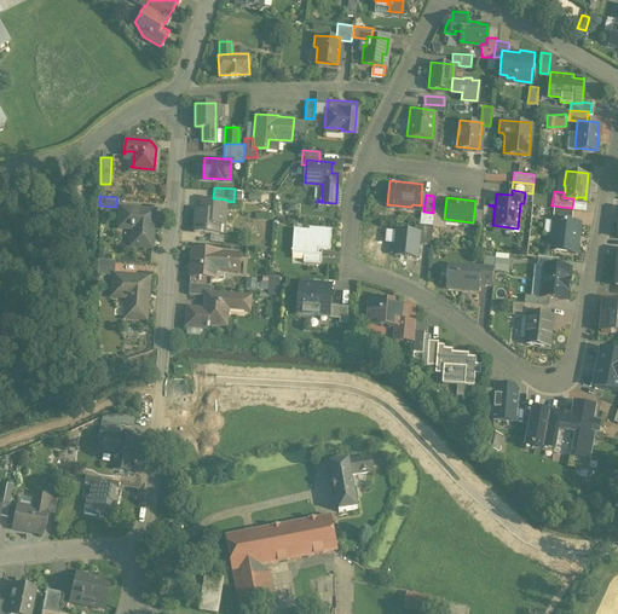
[(213,198),(201,198),(200,208),(195,208),(194,230),(218,232),(218,231),(217,231),(217,222),(224,224),(226,201),(226,200),(213,198)]
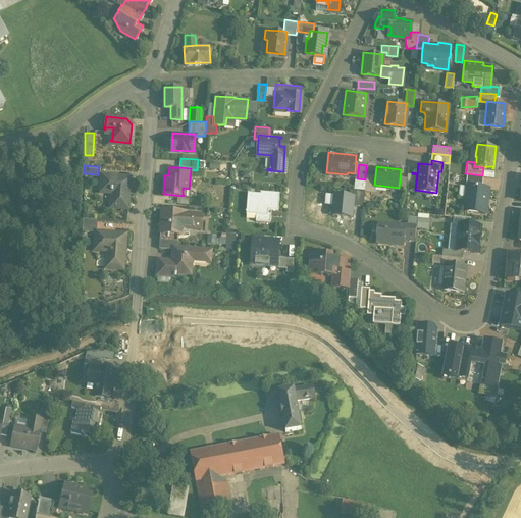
[(128,175),(102,173),(100,190),(111,191),(110,206),(126,207),(128,175)]
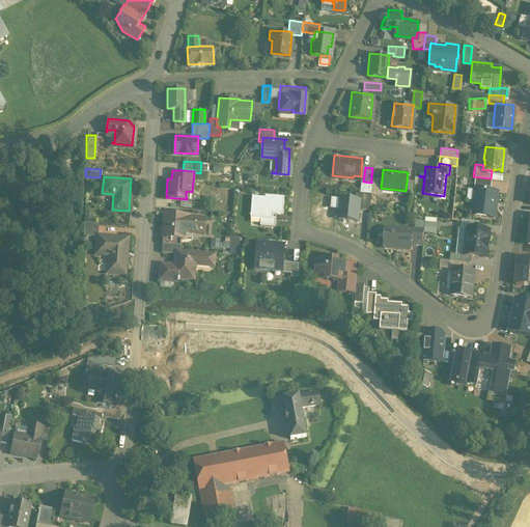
[(491,178),(474,176),(473,187),(490,189),(491,178)]
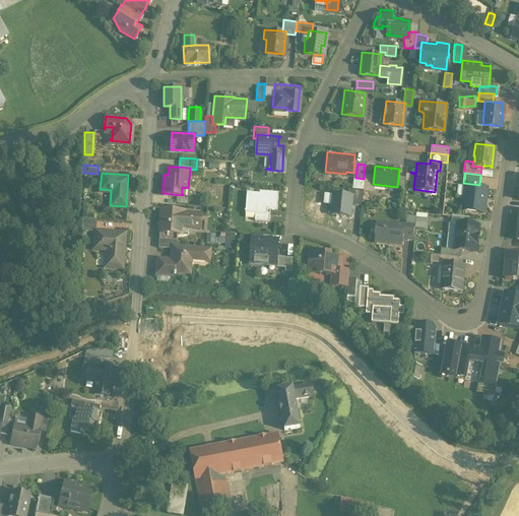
[(374,175),(364,174),(364,179),(363,189),(369,189),(369,184),(373,184),(374,175)]
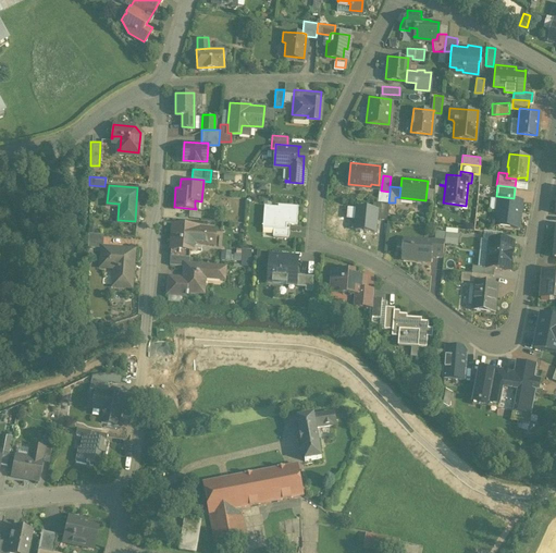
[(514,198),(496,196),(496,198),(497,198),(496,207),(495,224),(518,226),(520,199),(514,198)]
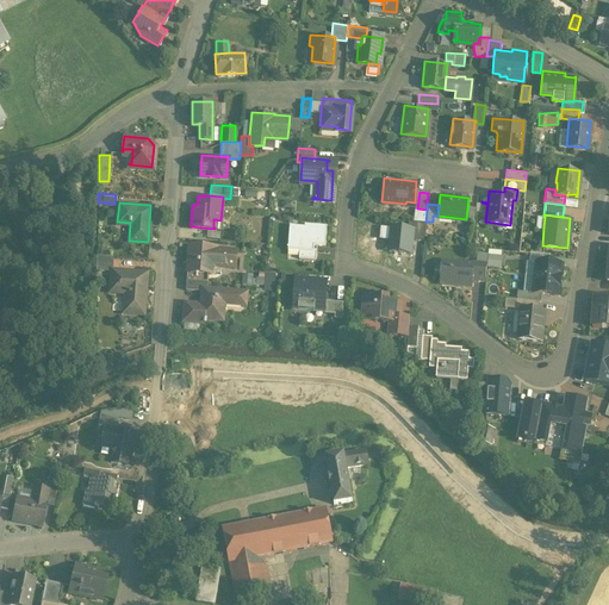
[(426,222),(412,220),(411,229),(410,238),(423,239),(426,222)]
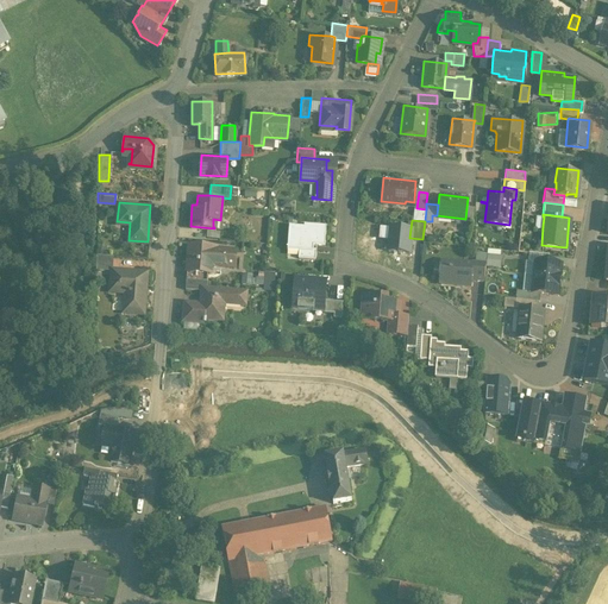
[(306,225),(288,224),(286,249),(298,249),(309,250),(309,247),(309,243),(324,244),(325,224),(307,222),(306,225)]
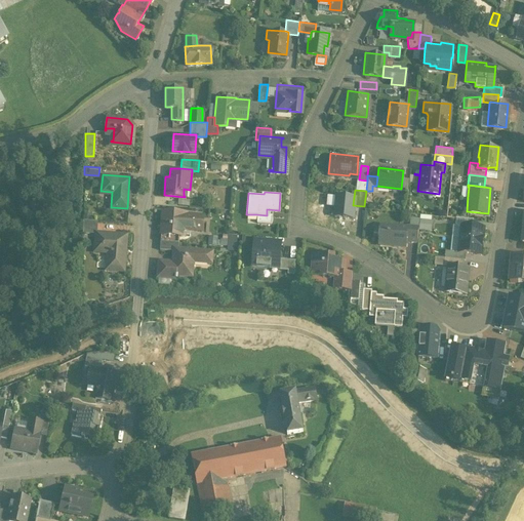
[(354,197),(336,195),(334,215),(352,217),(353,205),(354,197)]
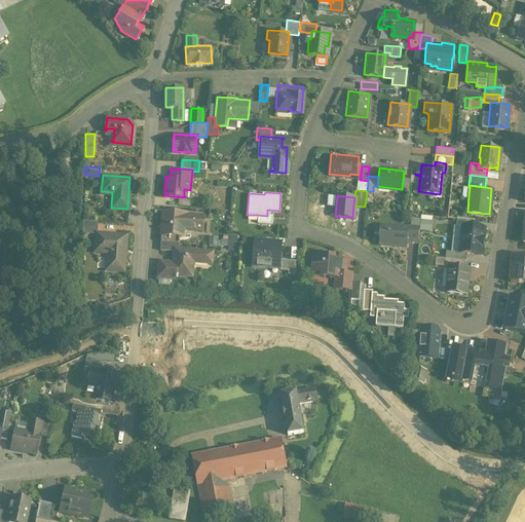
[(185,212),(162,210),(160,233),(162,233),(179,235),(180,235),(181,227),(202,229),(203,216),(185,214),(185,212)]
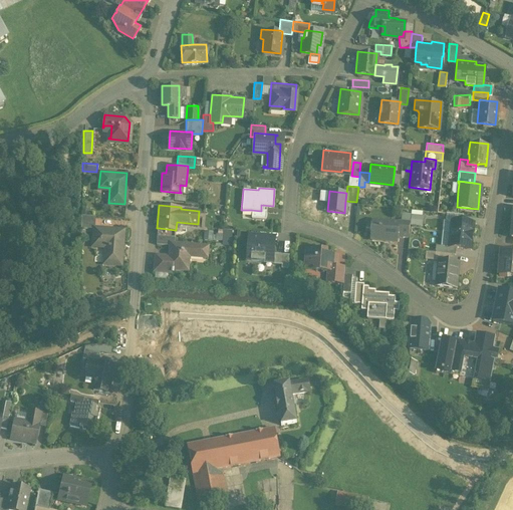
[(266,210),(261,209),(261,211),(251,210),(251,217),(265,218),(266,210)]
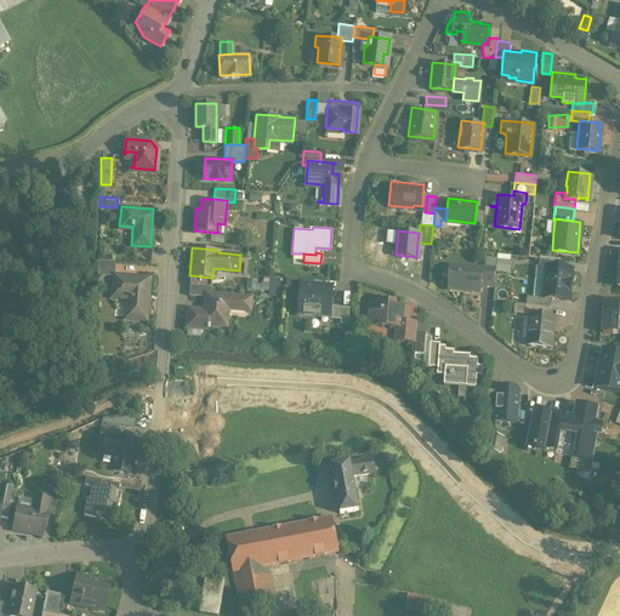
[(114,258),(97,257),(97,267),(114,268),(114,258)]
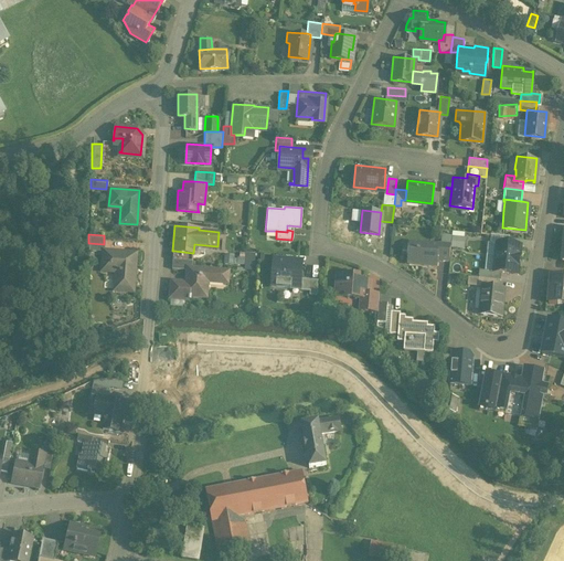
[(436,243),(408,240),(406,262),(435,265),(436,258),(437,243),(436,243)]
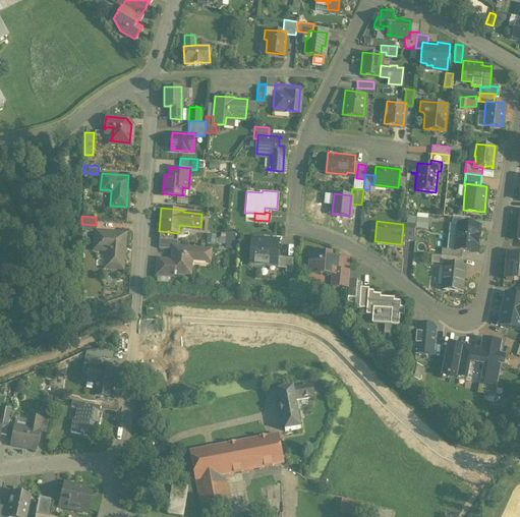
[(415,223),(402,222),(402,224),(403,224),(402,238),(413,239),(415,223)]
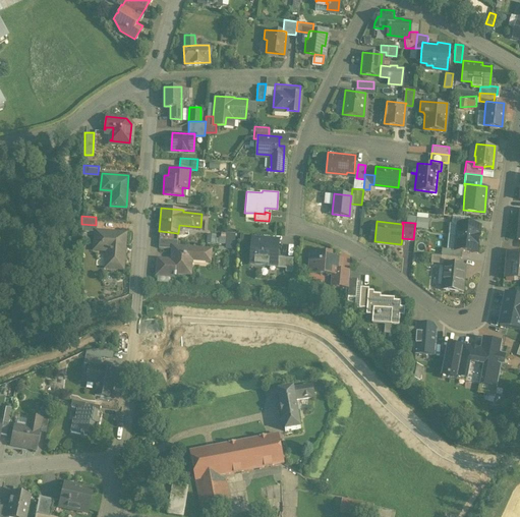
[(478,225),(460,223),(459,232),(457,246),(476,248),(478,225)]
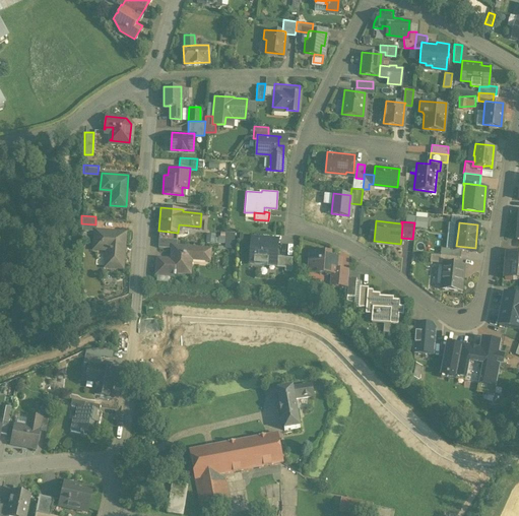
[(124,232),(94,230),(92,247),(111,248),(109,265),(122,266),(124,232)]
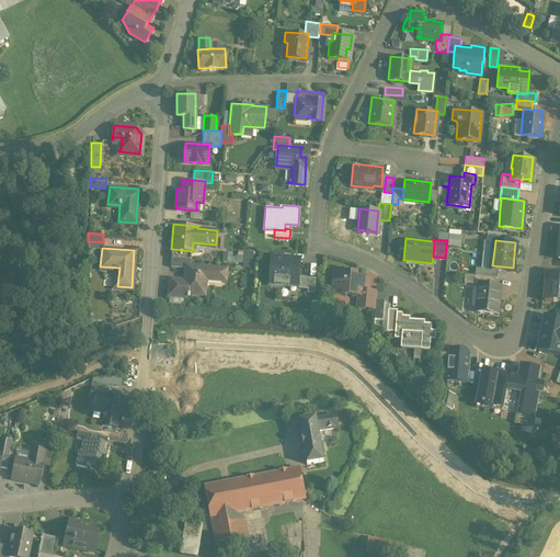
[(244,248),(244,265),(254,265),(255,248),(244,248)]
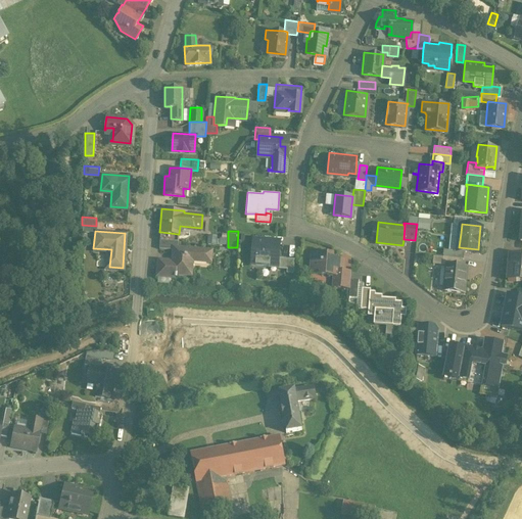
[(178,234),(161,232),(160,239),(177,240),(178,234)]
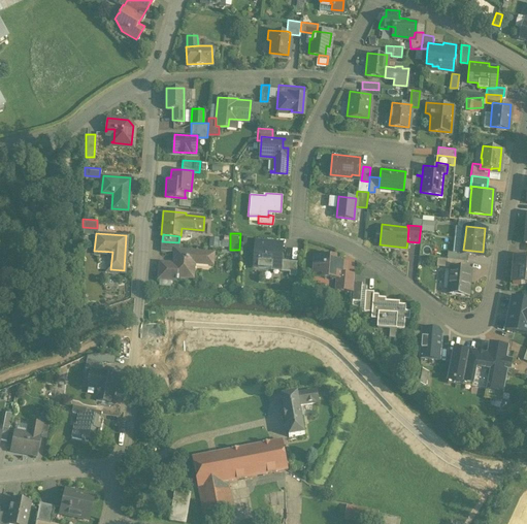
[(220,244),(220,235),(211,235),(211,244),(220,244)]
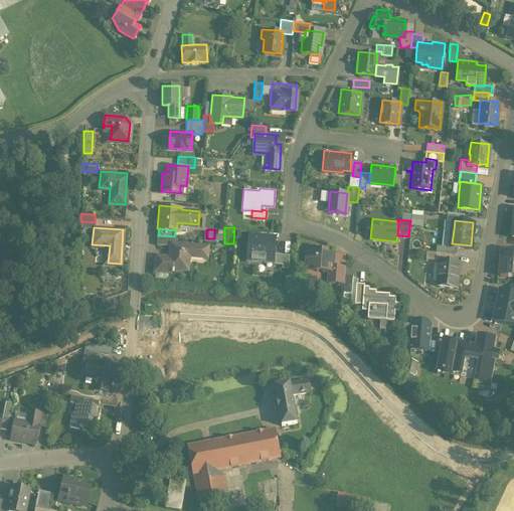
[(158,235),(157,235),(156,243),(170,244),(173,244),(173,242),(174,236),(158,235)]
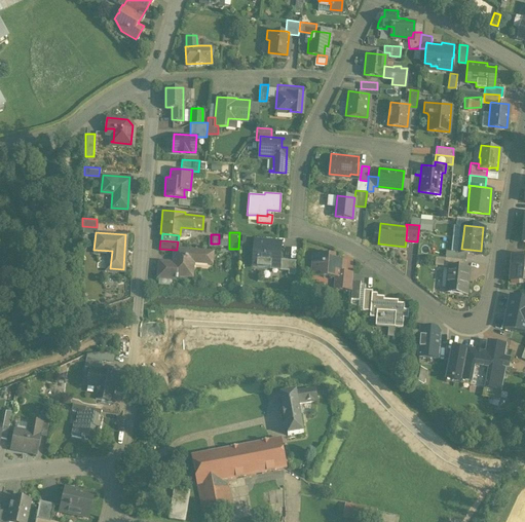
[(270,241),(254,240),(252,263),(261,264),(261,266),(262,266),(263,262),(278,263),(279,245),(269,244),(270,241)]
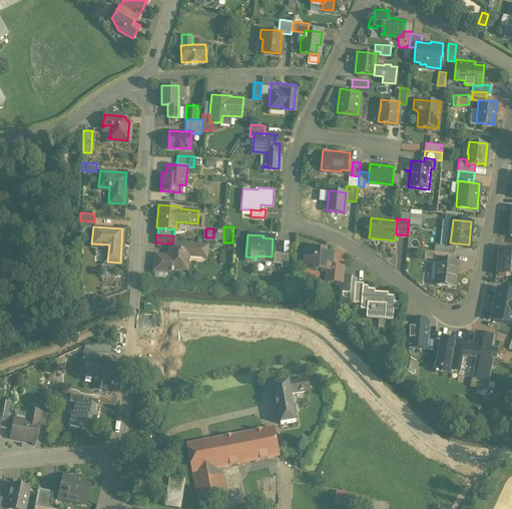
[(172,243),(169,243),(168,255),(154,253),(153,269),(170,271),(171,267),(186,268),(187,259),(185,259),(185,253),(205,256),(206,244),(172,241),(172,243)]
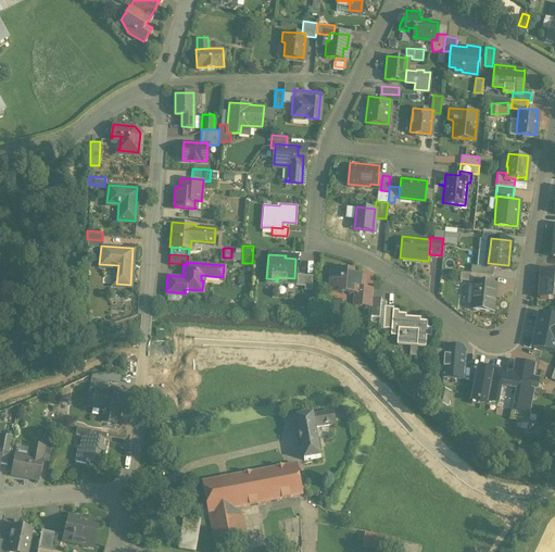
[(488,266),(472,264),(471,272),(487,274),(488,266)]
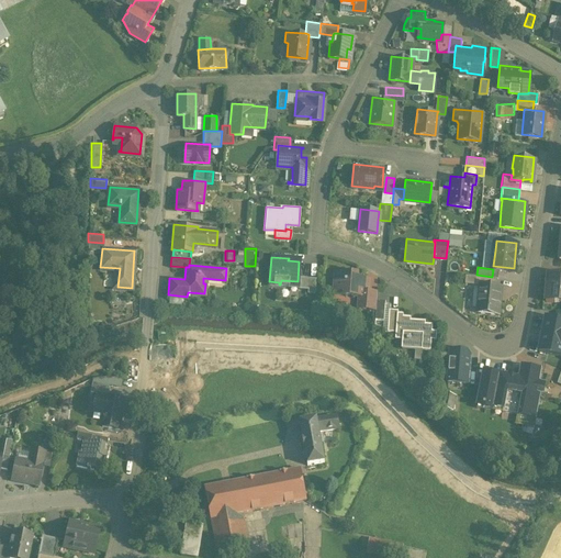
[(356,272),(335,270),(334,289),(345,290),(344,294),(365,296),(366,290),(367,278),(355,277),(356,272)]
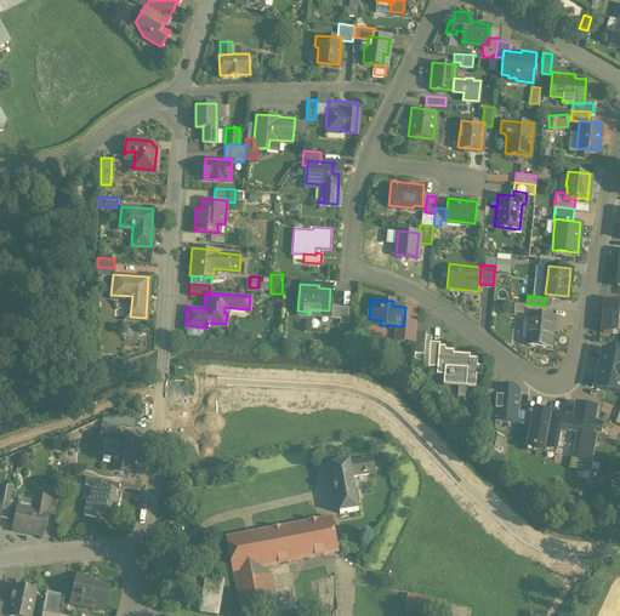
[(619,301),(606,300),(604,314),(603,313),(602,330),(619,331),(619,301)]
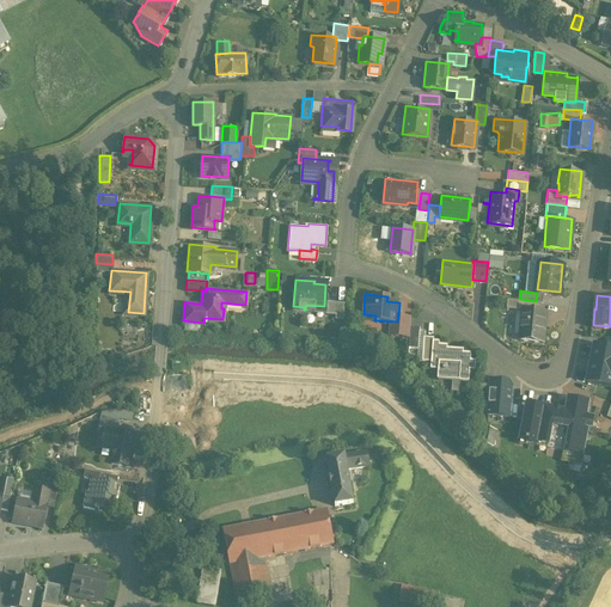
[(519,299),(518,299),(517,307),(521,308),(521,307),(536,310),(536,301),(519,299)]
